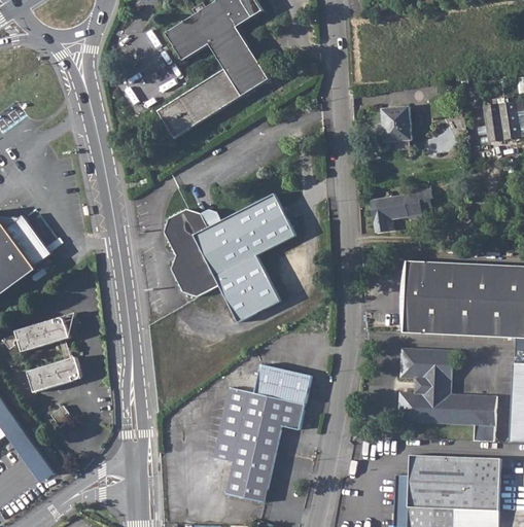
[(217,0),(205,8),(195,14),(165,33),(182,61),(209,44),(223,69),(159,110),(176,138),(208,117),(239,98),(268,79),(262,69),(235,28),(262,10),(254,0),(217,0)]
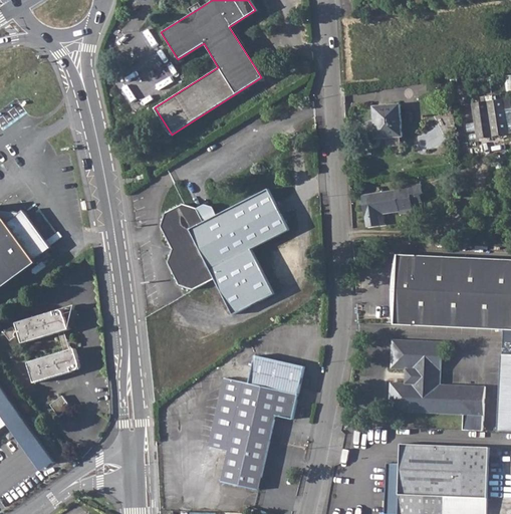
[(197,2),(186,9),(190,14),(200,8),(197,2)]
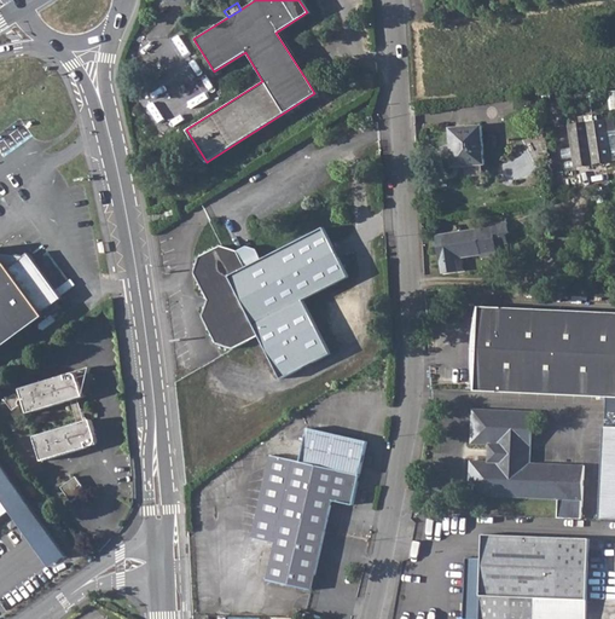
[(602,120),(566,125),(572,167),(608,161),(602,120)]
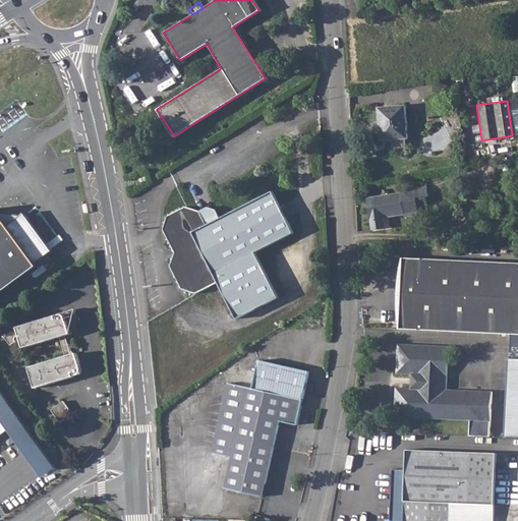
[(403,106),(377,109),(380,140),(405,137),(403,106)]
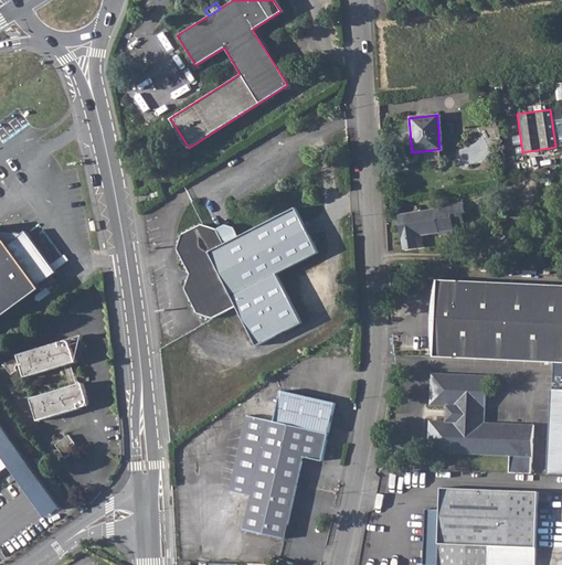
[(451,223),(449,214),(460,213),(463,212),(460,202),(432,206),(432,210),(396,215),(401,248),(415,247),(414,235),(436,232),(436,235),(452,233),(451,223)]
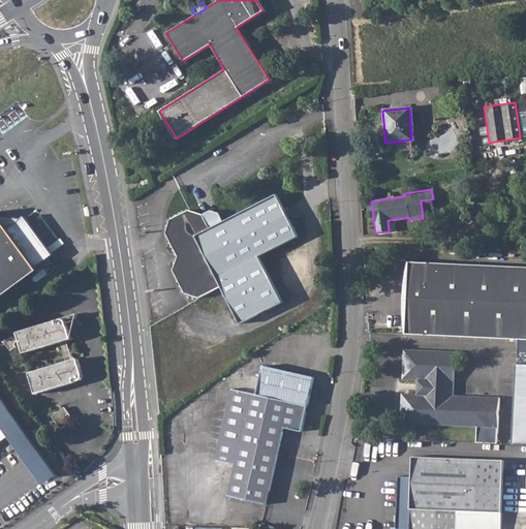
[(209,228),(202,215),(188,210),(171,218),(166,234),(177,255),(174,270),(185,292),(198,297),(210,291),(211,286),(219,283),(240,322),(281,302),(258,256),(297,236),(276,194),(222,221),(209,228)]
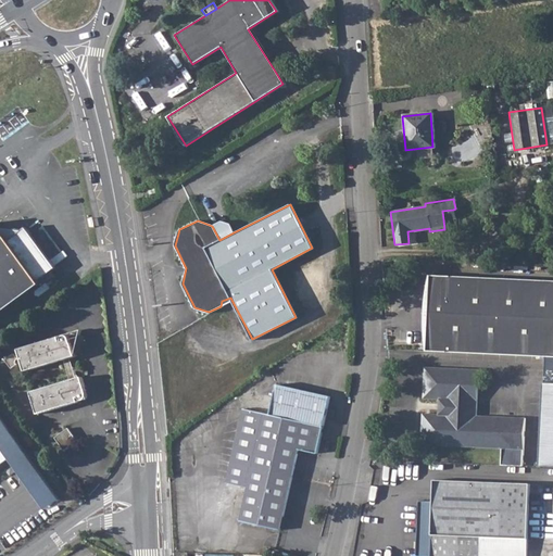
[(453,210),(442,211),(443,219),(454,218),(453,210)]
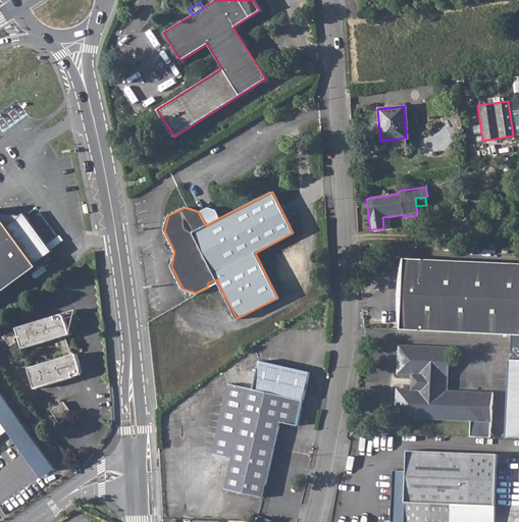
[(208,207),(199,212),(206,225),(219,218),(215,210),(208,207)]
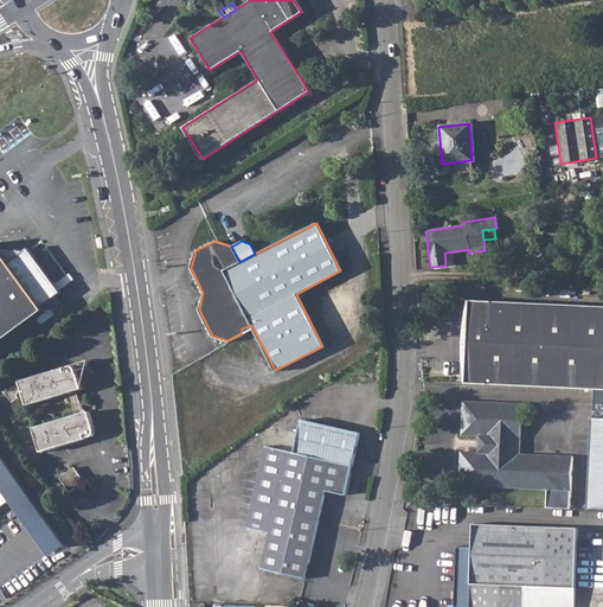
[(0,336),(58,292),(26,249),(6,262),(0,254),(0,336)]
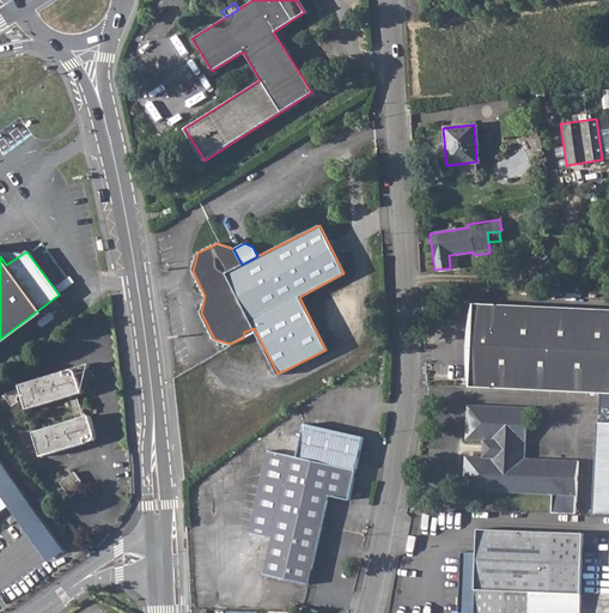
[(36,259),(55,283),(64,275),(44,253),(36,259)]
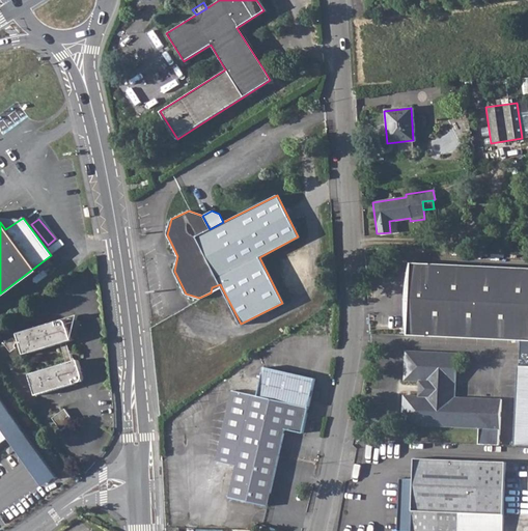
[(527,268),(409,262),(406,336),(527,341),(527,268)]
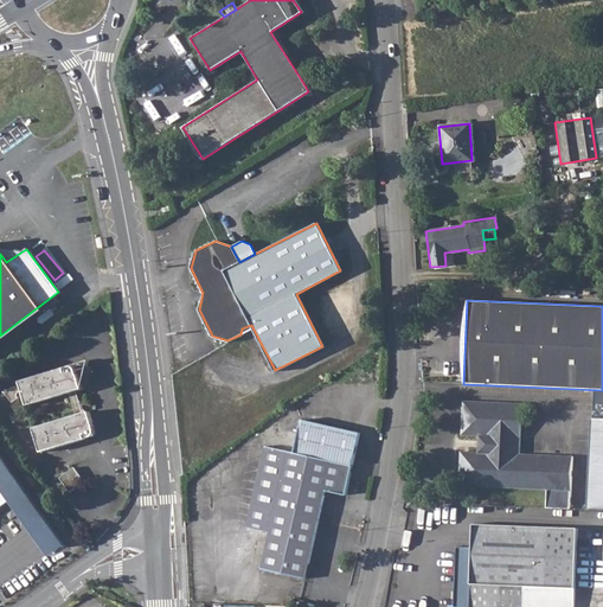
[(61,368),(17,381),(24,406),(66,393),(72,415),(31,427),(38,452),(83,439),(82,435),(84,434),(84,436),(85,436),(87,436),(88,438),(89,436),(90,435),(91,434),(91,432),(89,426),(85,411),(79,413),(74,390),(79,389),(78,384),(83,385),(88,368),(75,364),(72,365),(74,369),(72,370),(71,368),(70,368),(68,366),(66,366),(65,368),(64,369),(63,370),(64,372),(63,372),(61,368)]
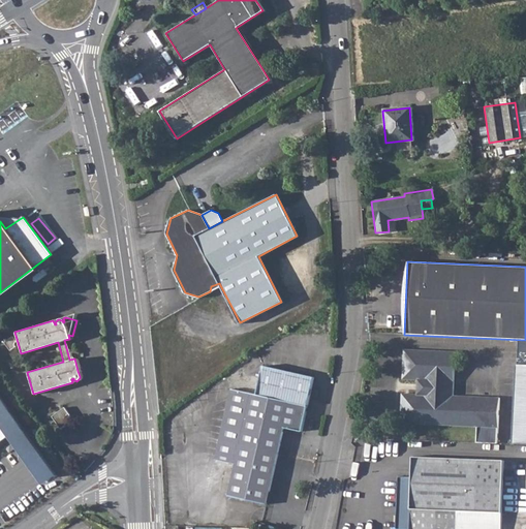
[(10,336),(1,342),(7,350),(12,347),(11,345),(10,344),(11,343),(11,342),(13,341),(10,336)]
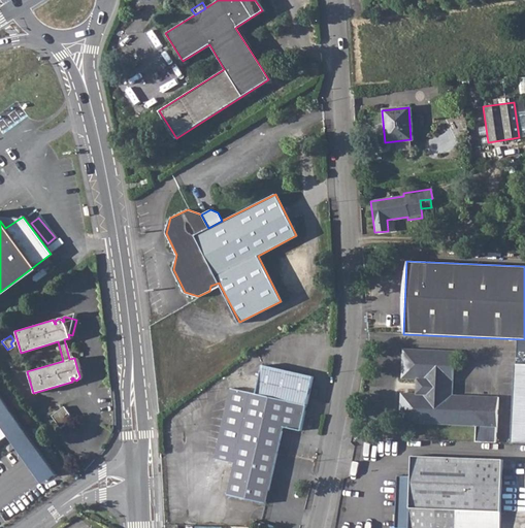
[(399,392),(398,422),(473,425),(472,441),(493,442),(495,397),(450,395),(452,352),(400,350),(399,378),(416,378),(415,393),(399,392)]
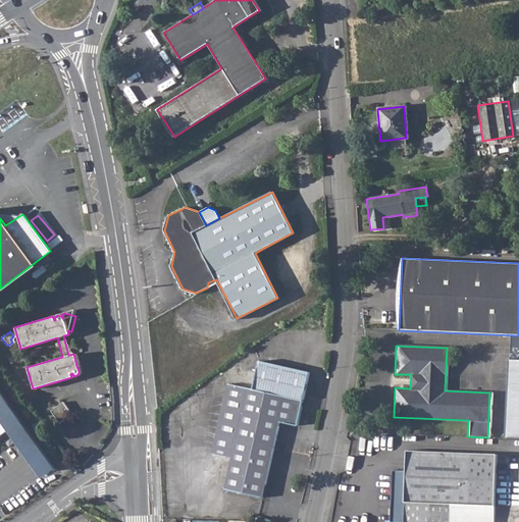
[(225,384),(215,435),(236,439),(231,459),(224,490),(261,498),(266,479),(278,422),(297,426),(308,373),(258,362),(251,390),(225,384)]
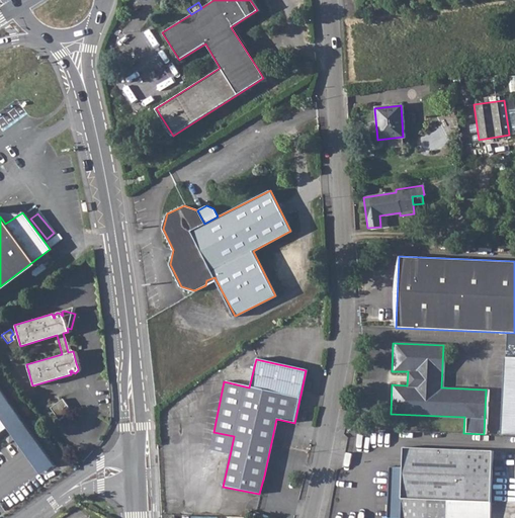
[(0,417),(7,428),(40,476),(51,468),(0,397),(0,417)]
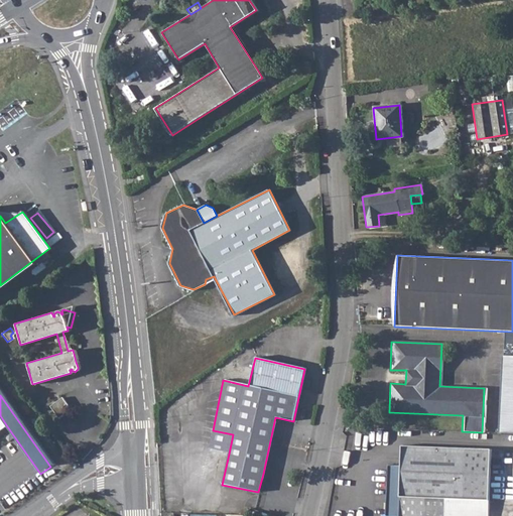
[(59,398),(47,406),(56,418),(69,409),(59,398)]
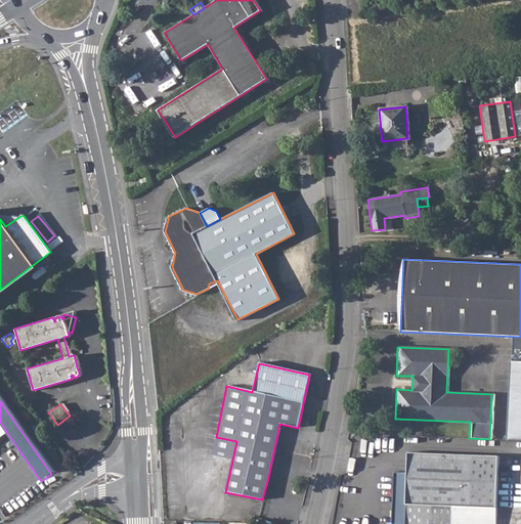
[(216,437),(212,455),(232,461),(236,441),(216,437)]
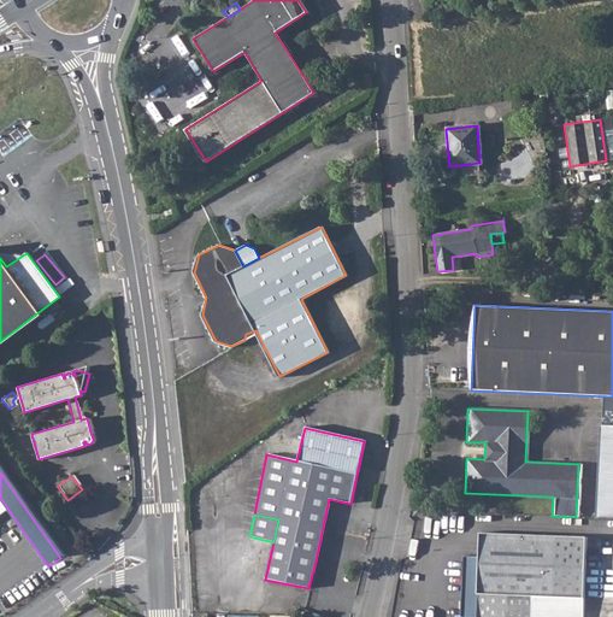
[(463,557),(460,616),(467,616),(582,616),(585,536),(478,533),(477,556),(463,557)]
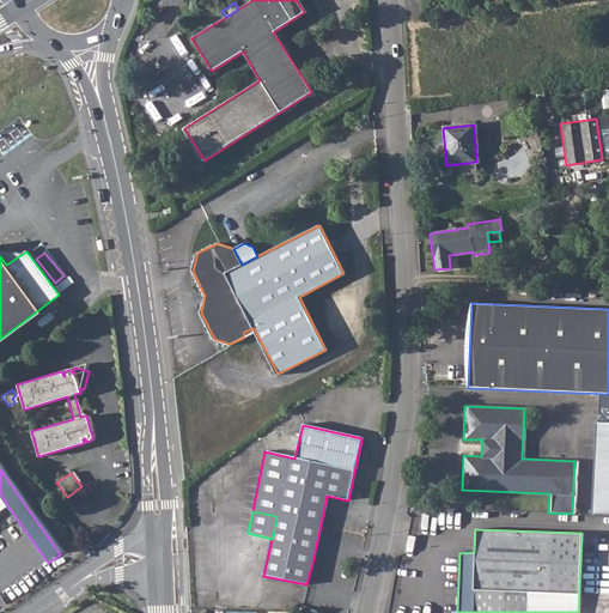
[(23,572),(31,584),(47,572),(38,560),(23,572)]
